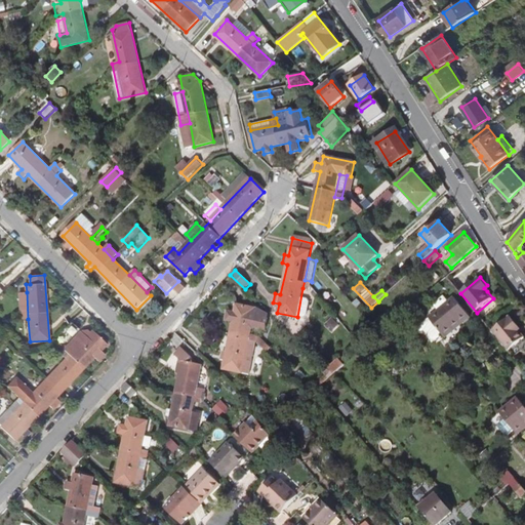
[(21,320),(28,319),(27,292),(18,292),(21,320)]
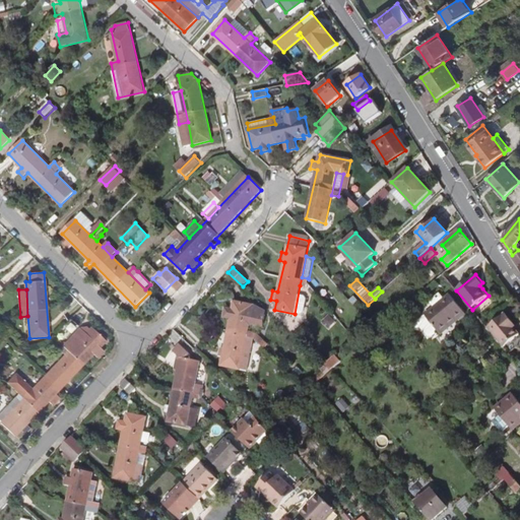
[(439,332),(440,333),(465,313),(451,296),(426,316),(427,317),(417,324),(416,326),(416,328),(417,329),(419,330),(421,329),(429,338),(433,338),(439,332)]
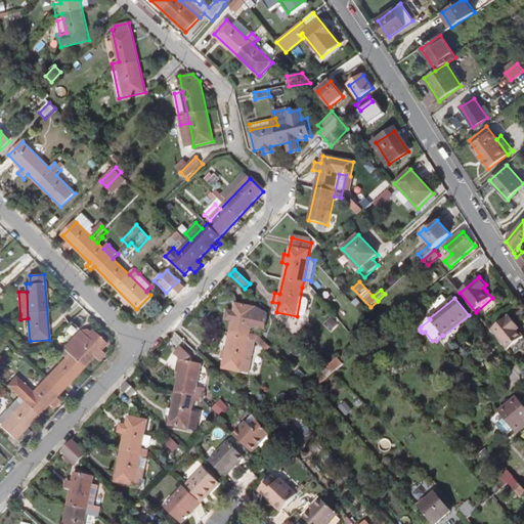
[(223,368),(243,373),(250,336),(251,336),(253,325),(265,329),(267,317),(256,307),(235,303),(234,311),(227,310),(225,320),(232,321),(226,352),(222,351),(220,358),(225,360),(223,368)]
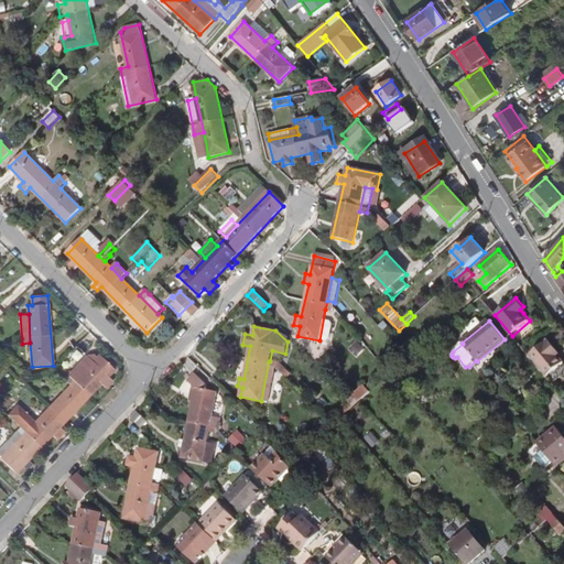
[(400,349),(408,358),(414,351),(423,344),(415,336),(409,342),(408,340),(400,349)]
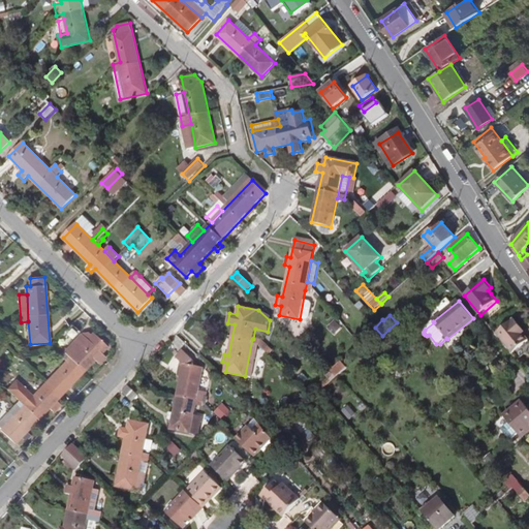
[(528,340),(528,338),(526,334),(521,330),(523,328),(516,318),(497,334),(514,353),(528,340)]
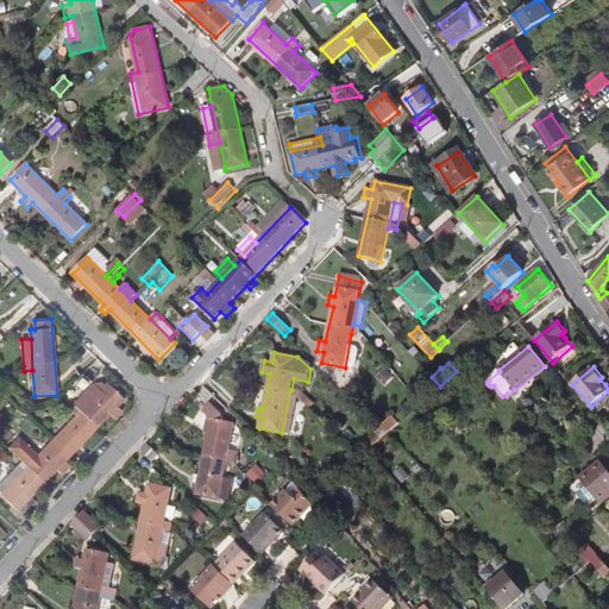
[(29,466),(2,495),(19,510),(25,504),(30,509),(36,502),(31,497),(57,470),(63,475),(70,466),(64,462),(110,415),(115,420),(123,412),(117,407),(124,400),(107,384),(100,391),(93,384),(74,405),(75,407),(81,412),(77,415),(38,457),(19,438),(10,449),(23,460),(29,466)]
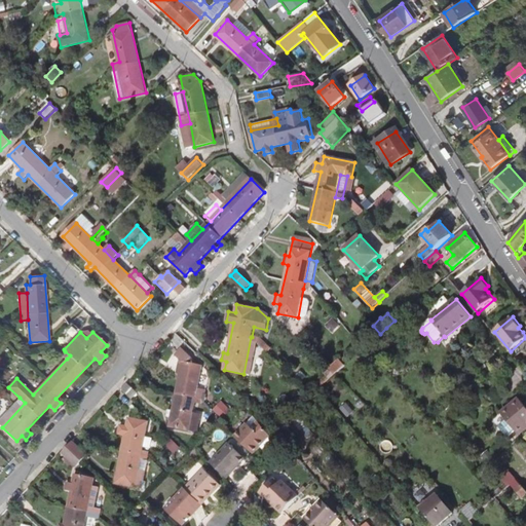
[(251,337),(243,374),(251,375),(258,338),(252,337),(251,337)]
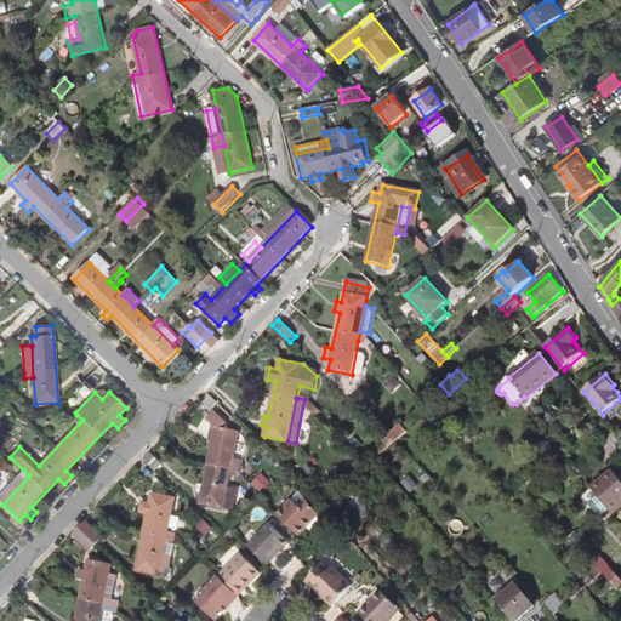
[(387,437),(393,444),(402,437),(411,428),(405,420),(387,437)]
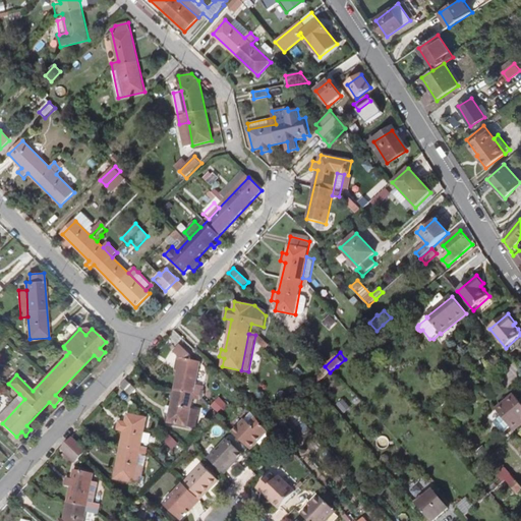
[(170,413),(168,422),(196,428),(199,409),(192,408),(193,399),(199,401),(201,391),(195,390),(200,361),(182,358),(171,407),(167,406),(166,413),(170,413)]
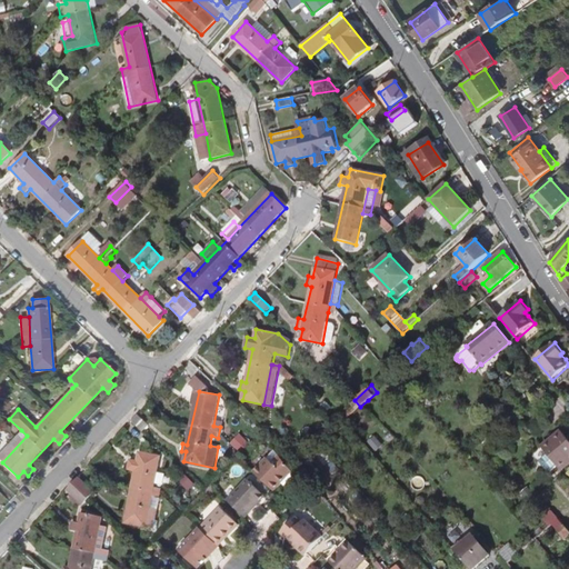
[(537,407),(533,410),(540,418),(543,415),(537,407)]
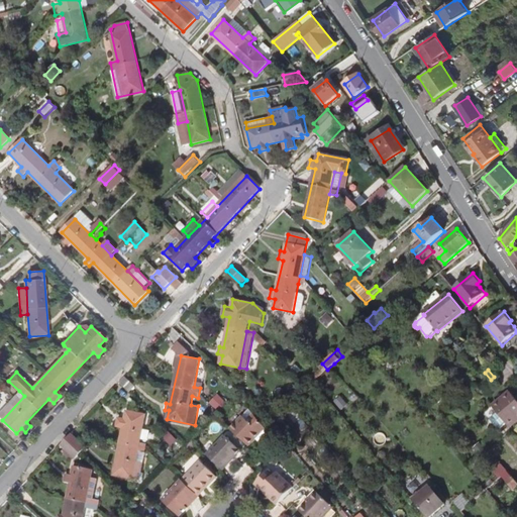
[(125,377),(119,383),(130,393),(135,387),(125,377)]
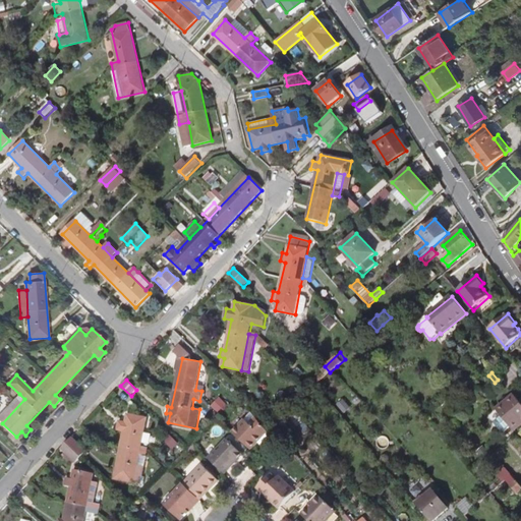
[(0,414),(0,420),(2,423),(24,399),(19,394),(0,414)]
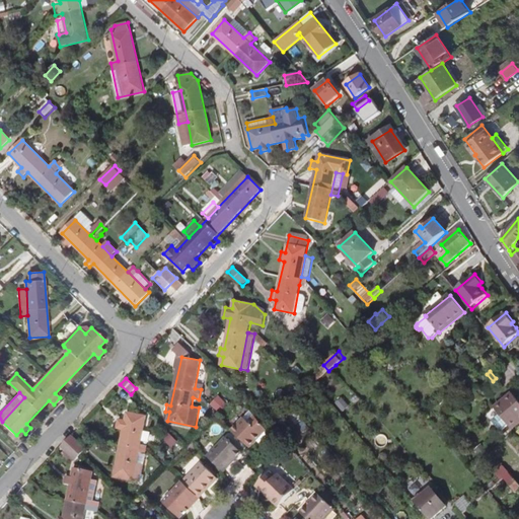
[(518,400),(512,392),(495,408),(500,415),(509,425),(513,429),(518,423),(518,400)]
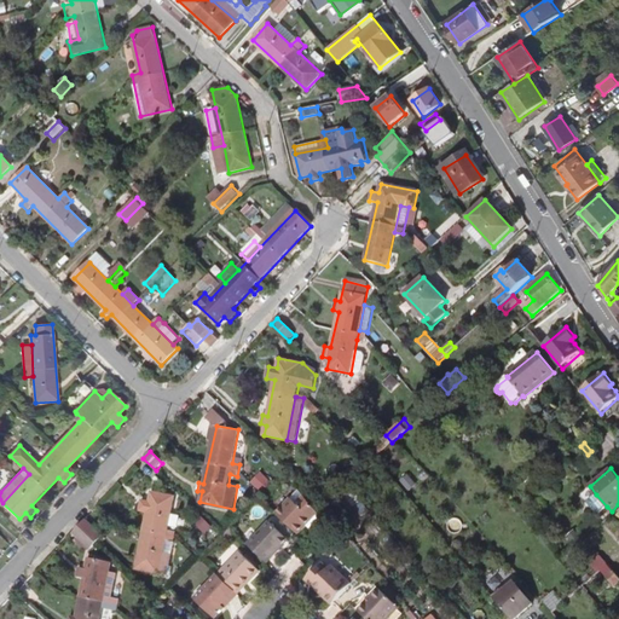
[(152,492),(137,568),(169,576),(172,566),(169,566),(175,542),(174,542),(177,532),(168,531),(175,497),(152,492)]
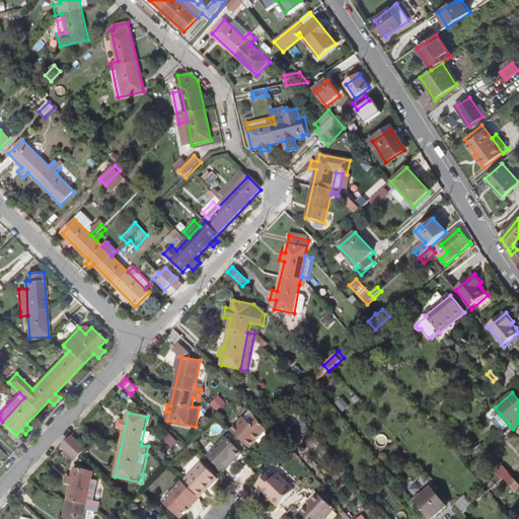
[(232,433),(250,450),(270,430),(251,413),(232,433)]
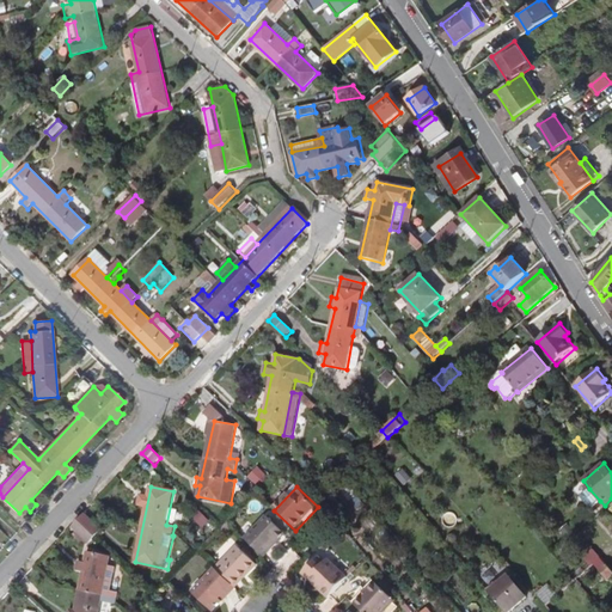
[(600,501),(589,489),(582,495),(582,499),(588,506),(593,507),(600,501)]
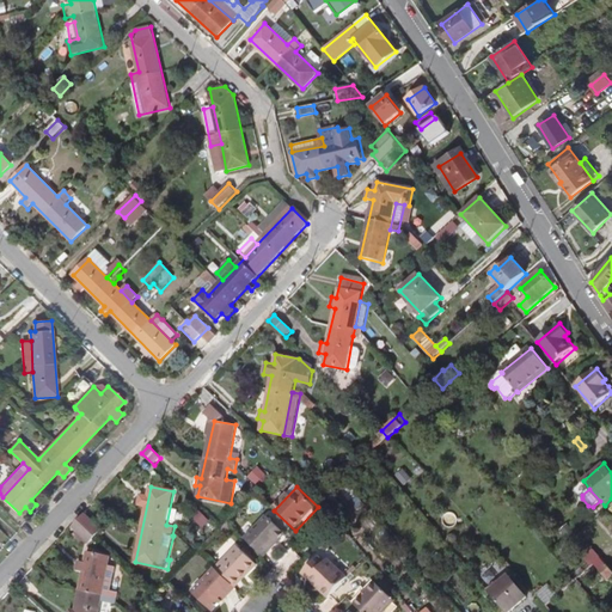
[(85,513),(72,527),(90,544),(102,530),(85,513)]
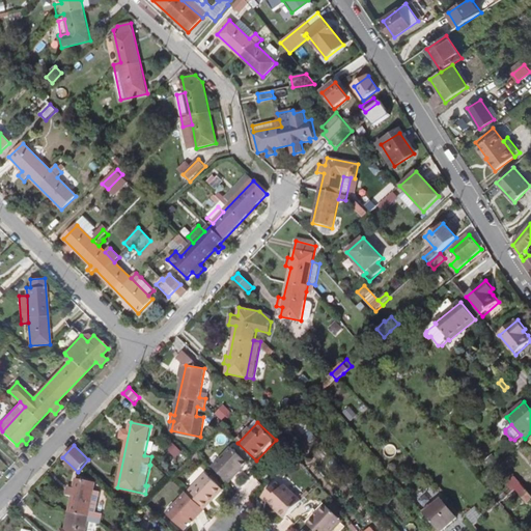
[(214,468),(229,484),(249,465),(232,449),(214,468)]
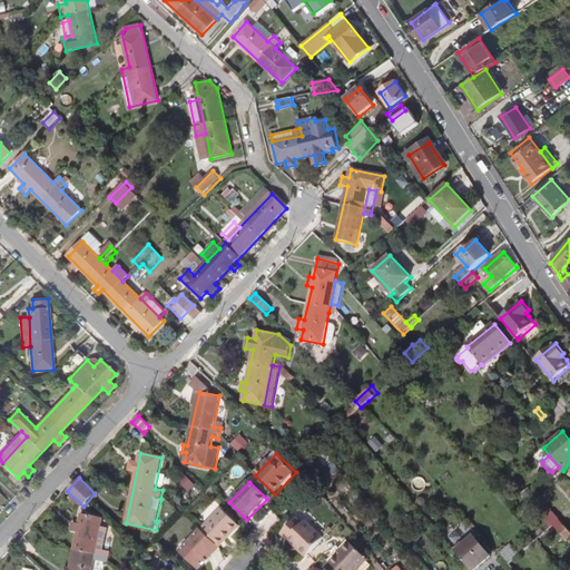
[(216,490),(213,487),(206,492),(210,495),(216,490)]
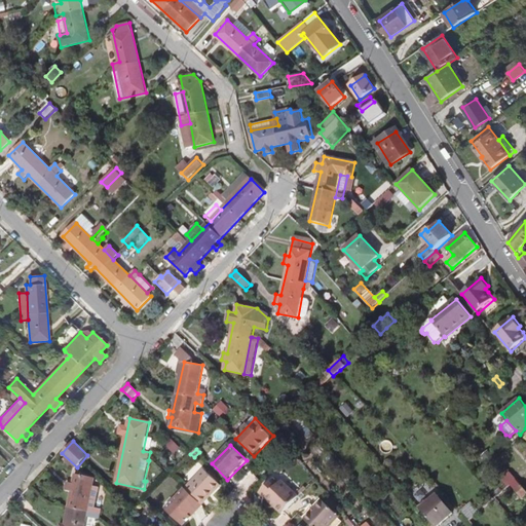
[(186,490),(201,505),(220,486),(203,471),(186,490)]
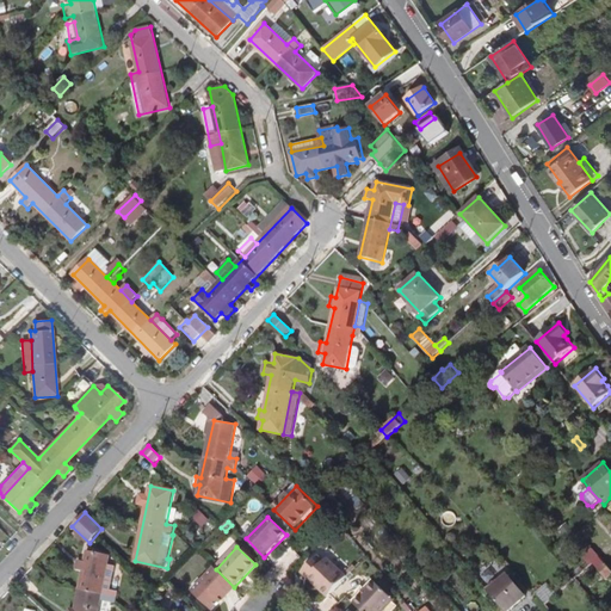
[(610,576),(610,568),(593,549),(582,556),(588,565),(594,561),(598,566),(598,567),(608,580),(610,576)]
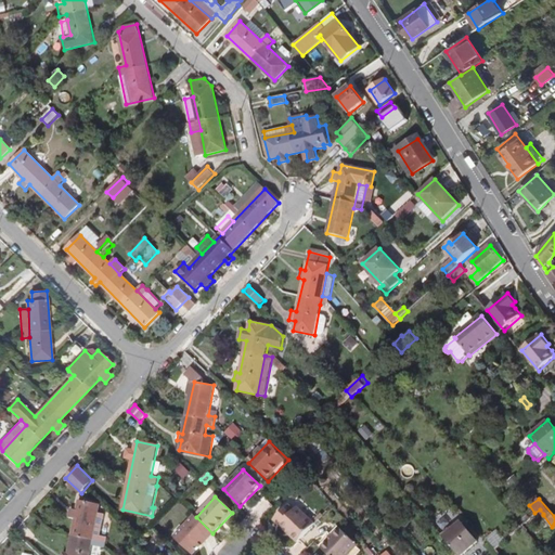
[(90,554),(92,545),(105,549),(107,537),(101,536),(105,514),(98,513),(100,505),(78,501),(77,510),(71,508),(69,517),(75,518),(68,553),(63,552),(62,554),(90,554)]
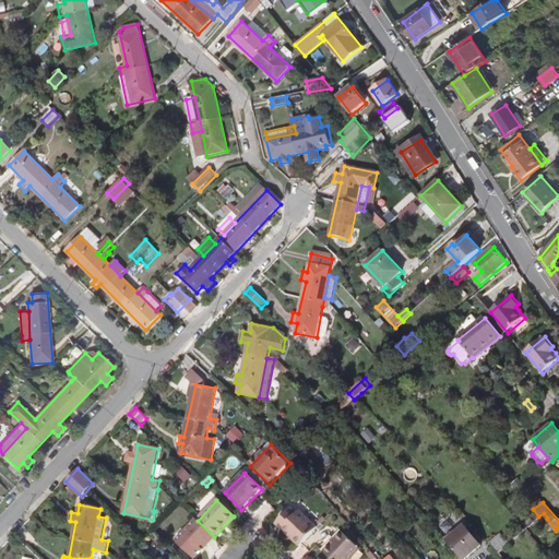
[(301,547),(305,544),(319,528),(301,512),(299,514),(294,510),(278,525),(301,547)]
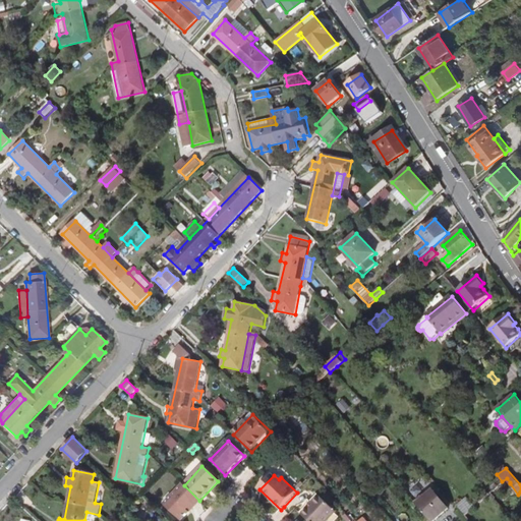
[(299,491),(305,484),(296,475),(290,482),(299,491)]
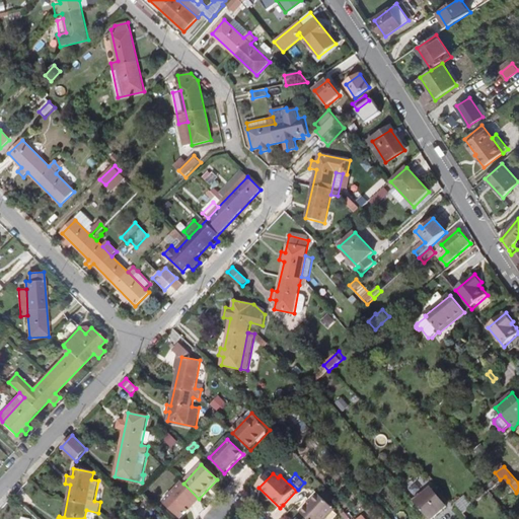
[(180,518),(199,499),(183,484),(164,504),(180,518)]
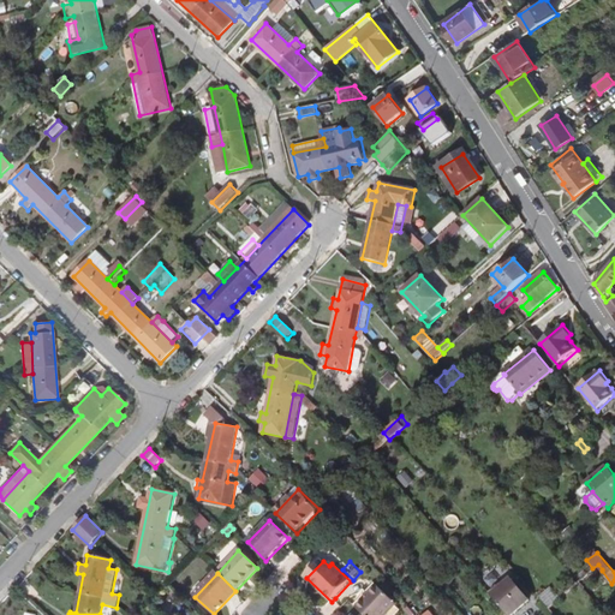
[(512,579),(493,596),(508,614),(512,614),(530,601),(512,579)]
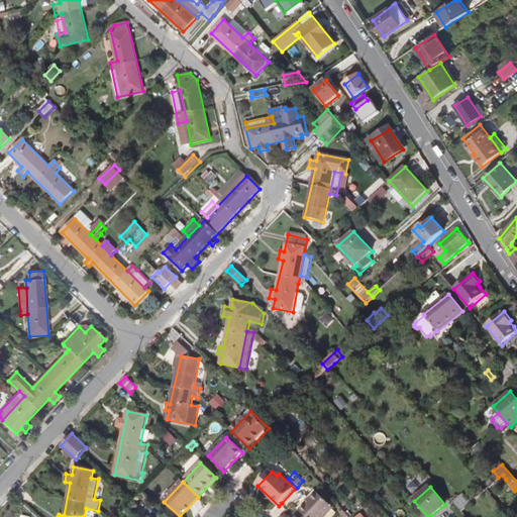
[(303,511),(320,493),(317,490),(300,508),(303,511)]
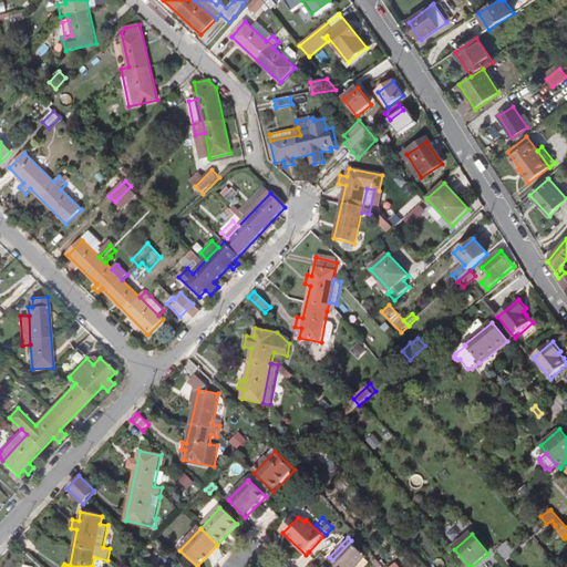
[(332,560),(338,566),(357,566),(368,556),(351,540),(332,560)]
